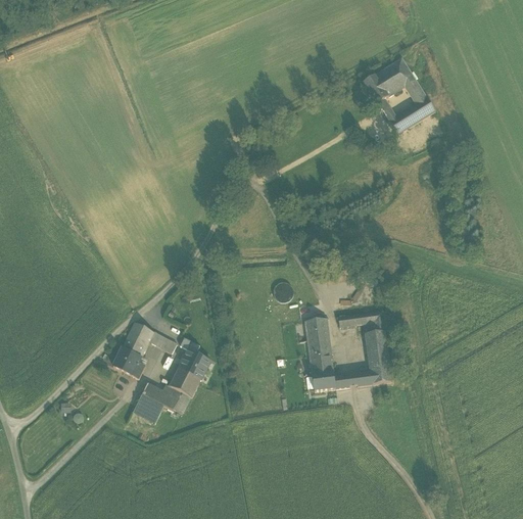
[(401,56),(376,74),(388,95),(393,91),(395,94),(397,92),(395,90),(405,85),(409,82),(414,83),(417,81),(401,56)]
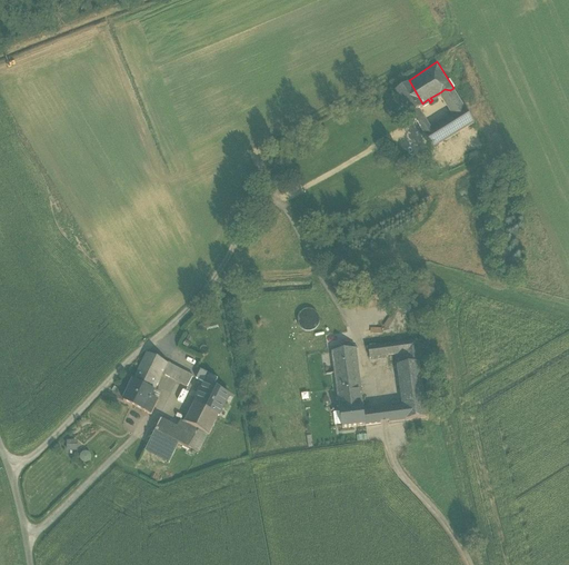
[(409,80),(408,79),(396,87),(410,110),(411,110),(418,106),(422,103),(409,80)]
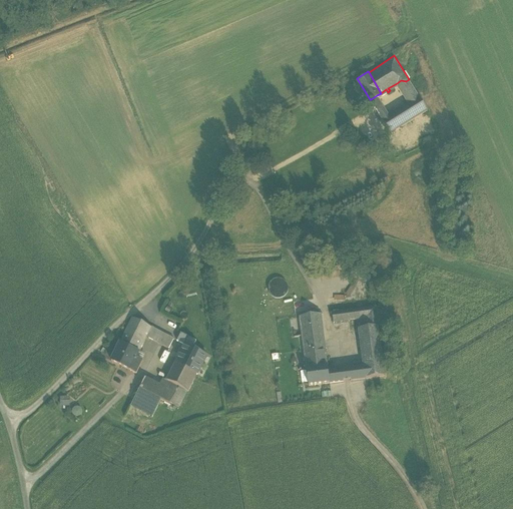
[(409,79),(406,81),(401,80),(397,83),(407,99),(418,93),(409,79)]
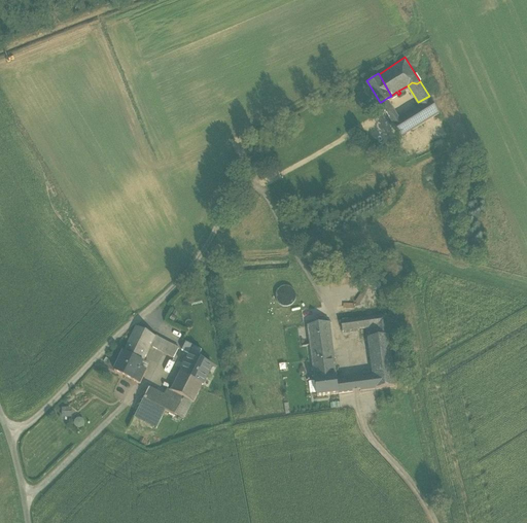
[(398,115),(392,119),(400,134),(438,109),(429,96),(418,102),(398,115)]
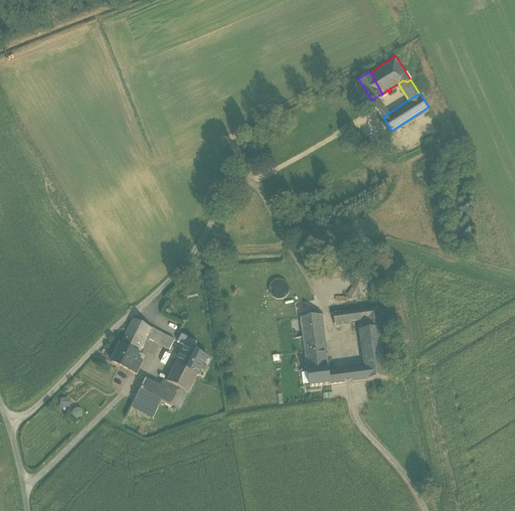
[(372,100),(376,105),(382,101),(378,96),(372,100)]
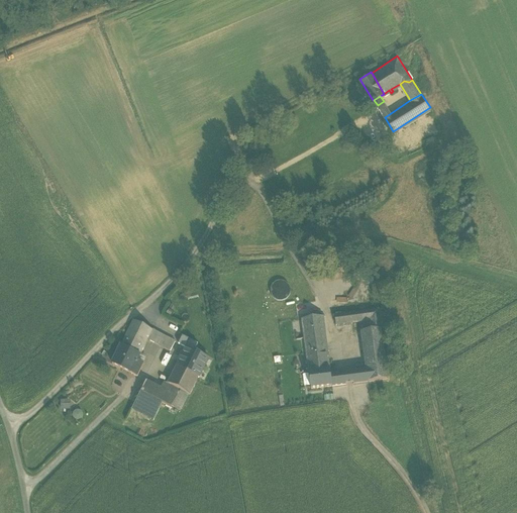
[(381,112),(388,108),(384,101),(378,105),(381,112)]
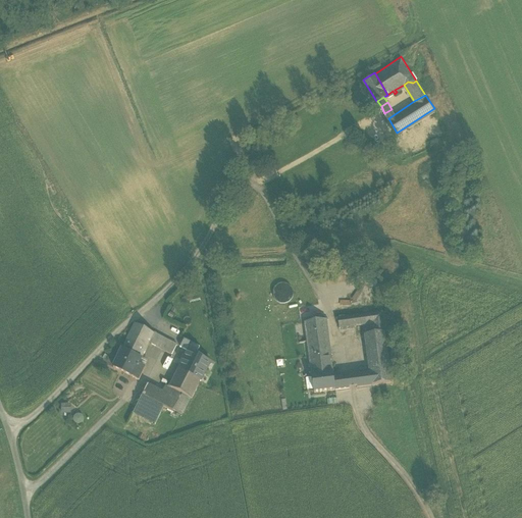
[(392,109),(384,113),(388,118),(395,114),(392,109)]
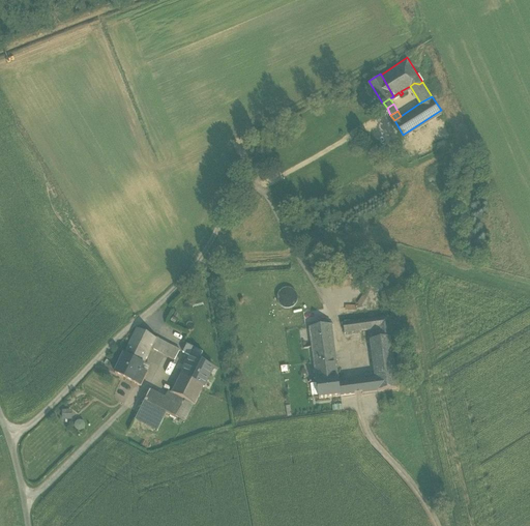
[(234,167),(225,183),(226,184),(225,186),(227,187),(228,185),(229,185),(238,169),(243,172),(244,168),(232,162),(230,165),(234,167)]
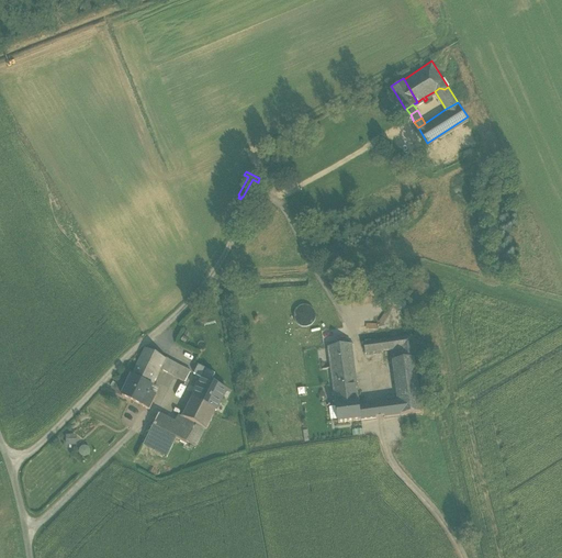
[(396,307),(398,325),(411,324),(408,305),(396,307)]
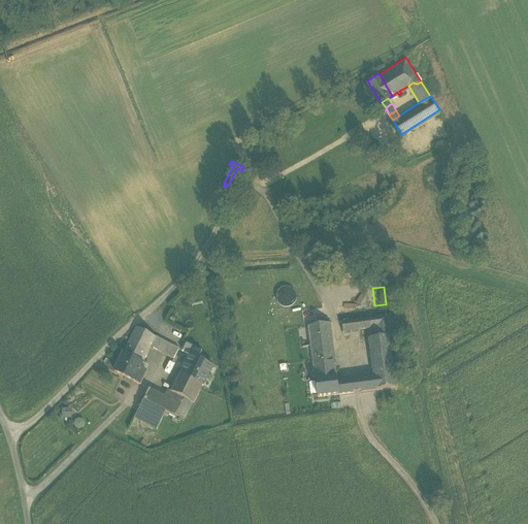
[(312,291),(300,294),(302,302),(315,299),(312,291)]
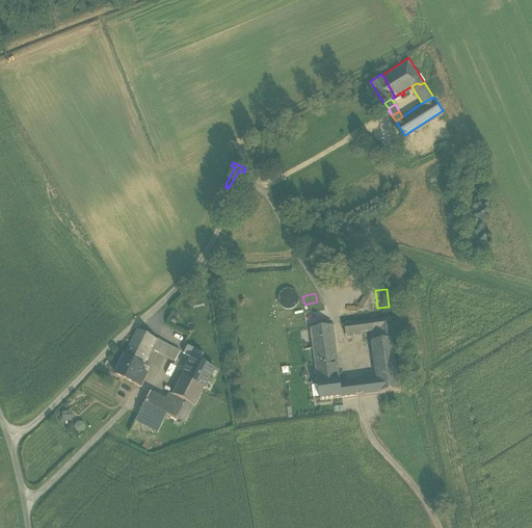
[(389,314),(344,320),(345,331),(372,326),(374,337),(392,335),(389,314)]
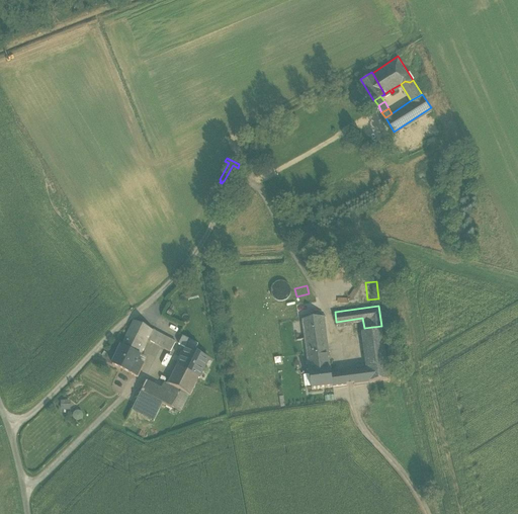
[(324,313),(303,316),(309,359),(329,356),(324,313)]
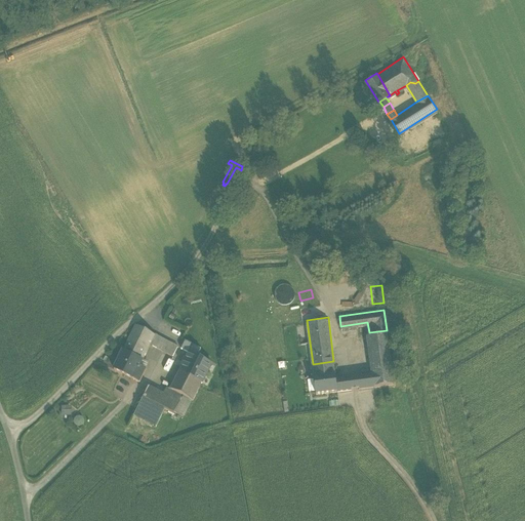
[(135,322),(123,347),(143,356),(150,342),(150,341),(154,331),(135,322)]
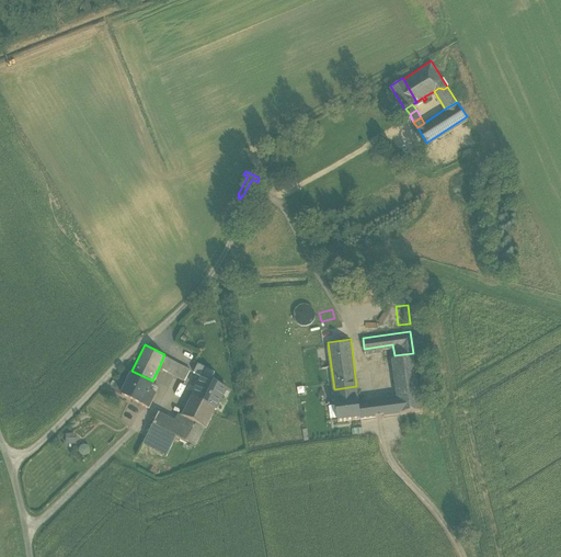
[(395,355),(391,355),(397,398),(399,410),(421,408),(413,353),(395,355)]
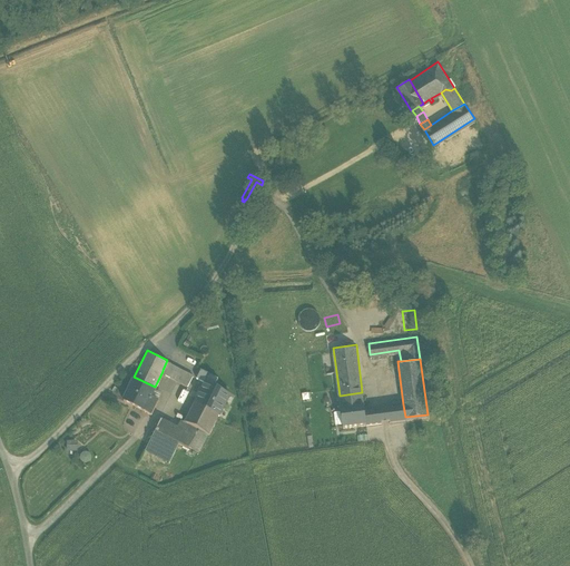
[(193,373),(167,360),(163,370),(163,371),(187,383),(193,373)]
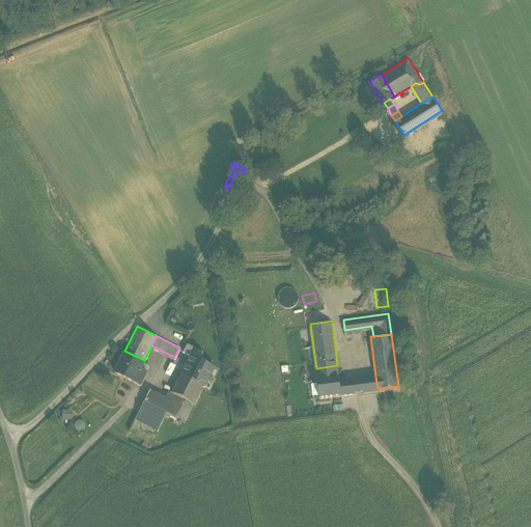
[(144,360),(124,351),(115,370),(134,380),(141,367),(144,360)]
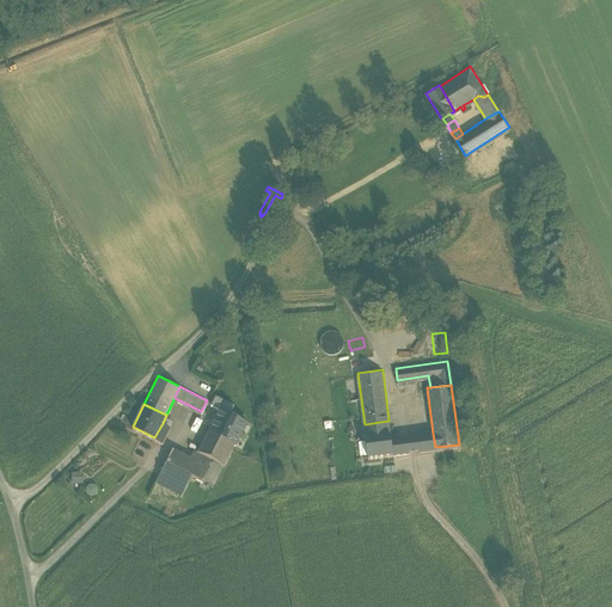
[(246,421),(220,408),(209,429),(234,442),(246,421)]
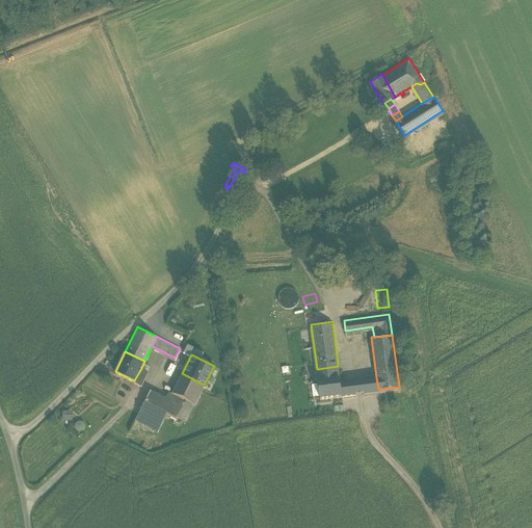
[(338,366),(317,369),(320,396),(342,394),(340,381),(338,366)]
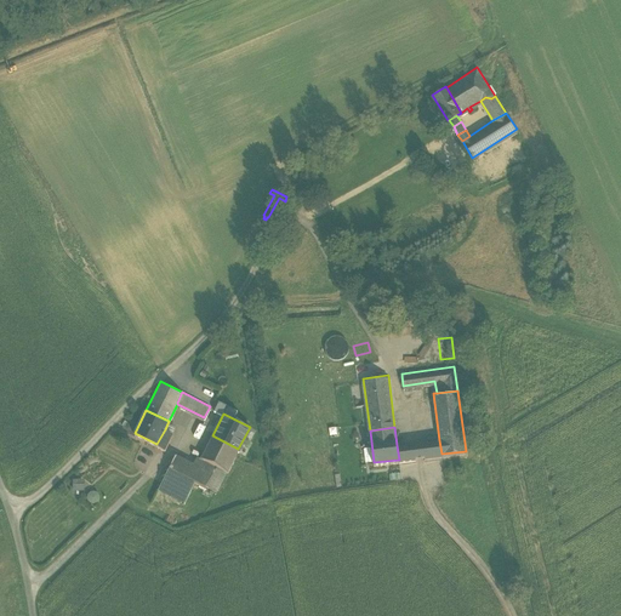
[(165,429),(157,444),(165,449),(172,433),(165,429)]
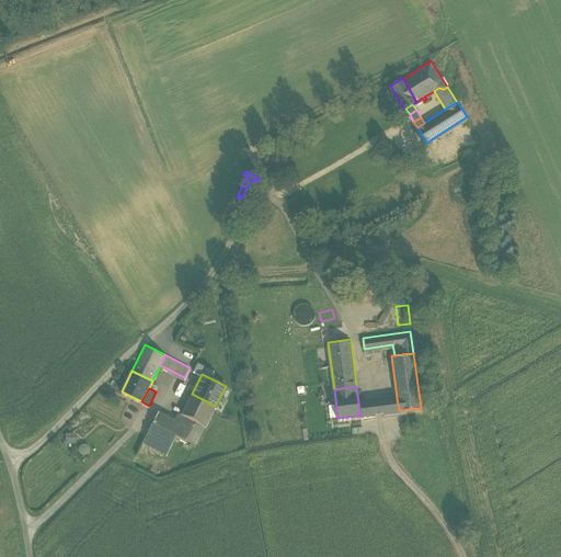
[(215,406),(192,394),(182,412),(184,413),(195,420),(205,424),(206,424),(215,406)]
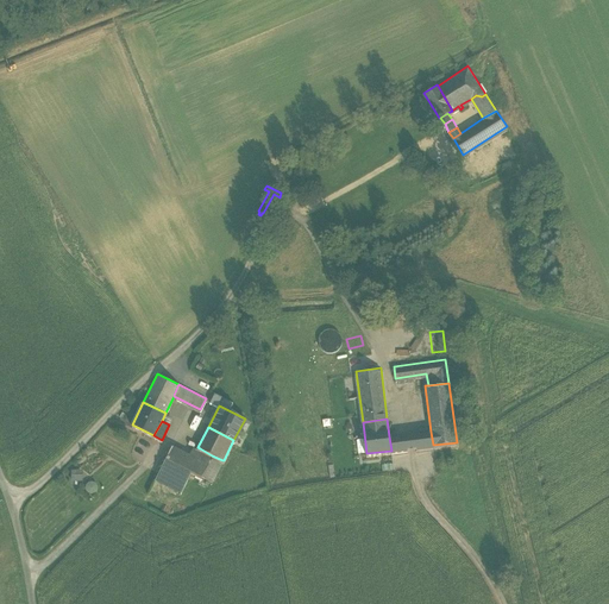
[(431,432),(424,433),(425,446),(433,445),(431,432)]
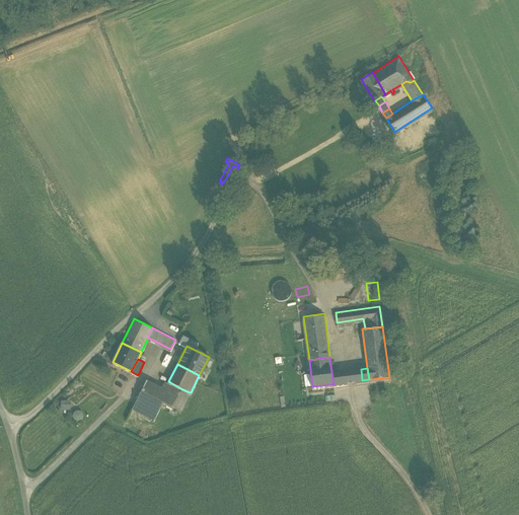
[(361,369),(354,369),(355,381),(362,380),(361,369)]
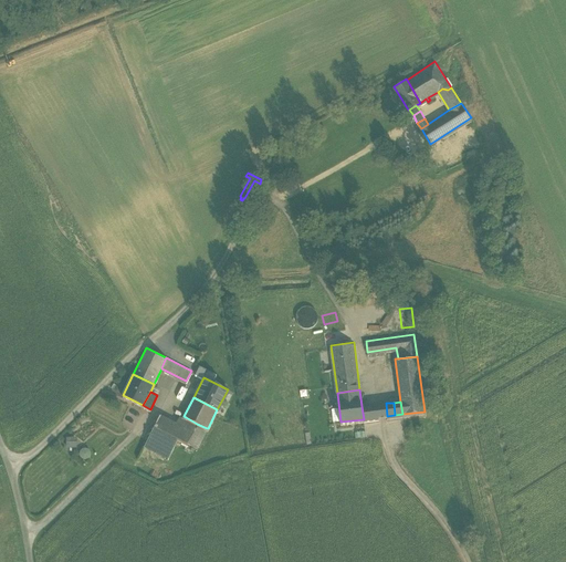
[(376,404),(362,406),(364,419),(378,417),(376,404)]
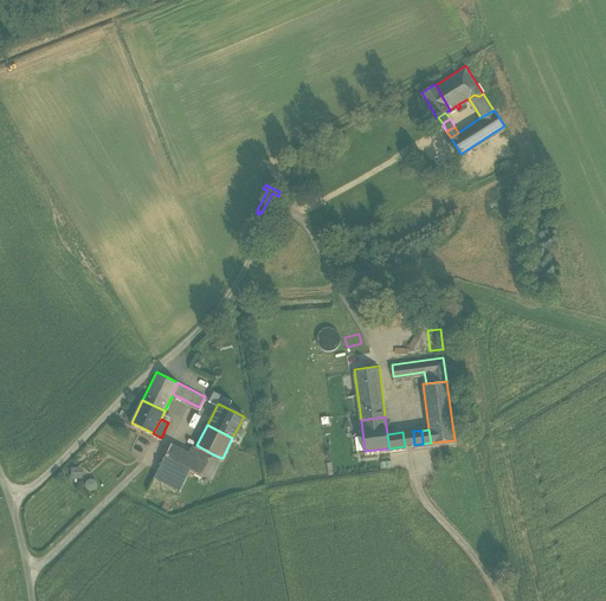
[(188,451),(172,441),(165,454),(182,464),(188,451)]
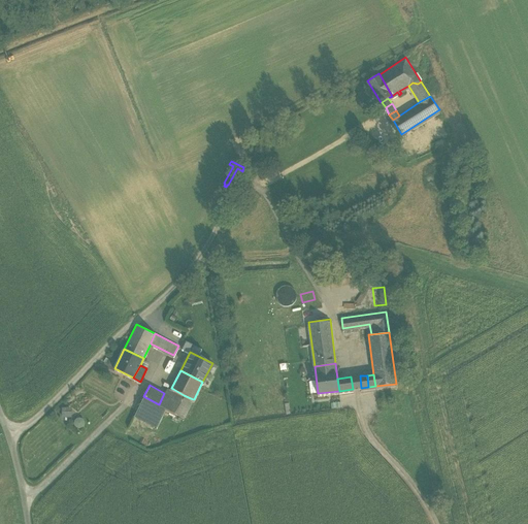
[(184,395),(173,389),(172,392),(166,389),(164,393),(180,401),(184,395)]
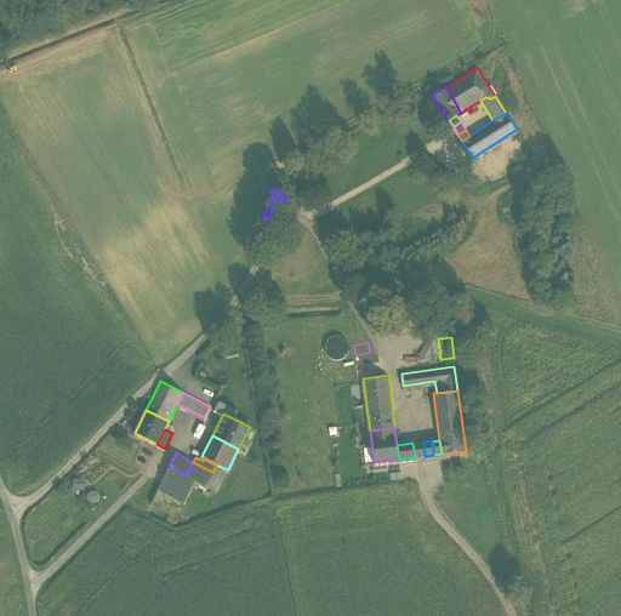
[(212,472),(193,462),(187,475),(195,479),(206,485),(206,484),(212,472)]
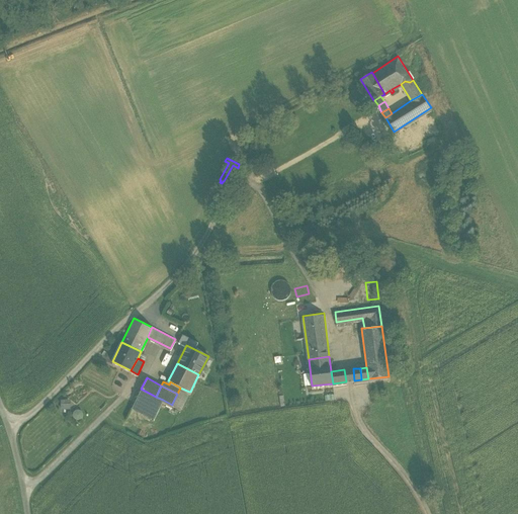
[(177,394),(172,404),(180,408),(189,392),(180,388),(177,394)]
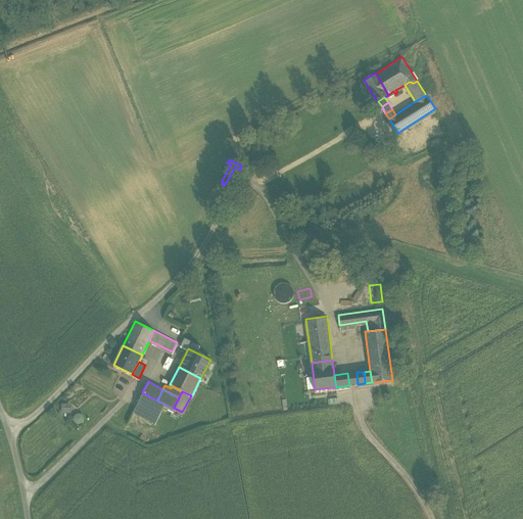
[(157,400),(142,392),(139,398),(161,410),(164,404),(157,400)]
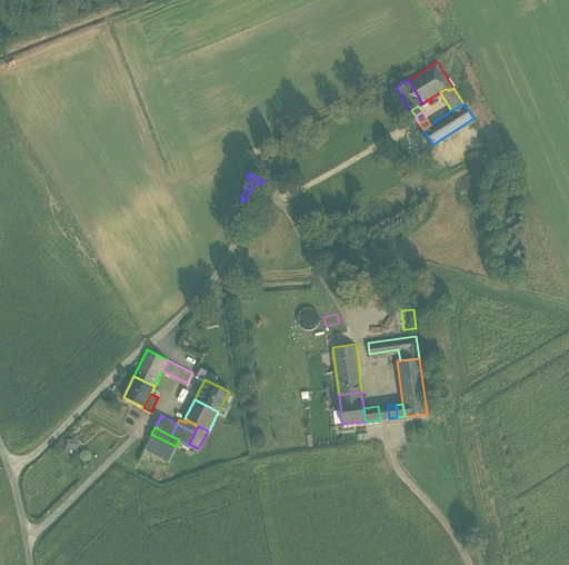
[(176,446),(151,434),(138,459),(162,472),(176,446)]
